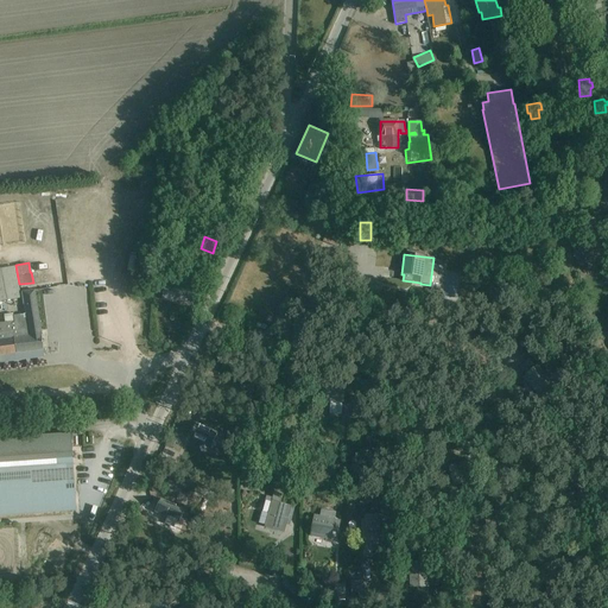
[(0,301),(21,297),(16,265),(1,268),(0,267),(0,301)]
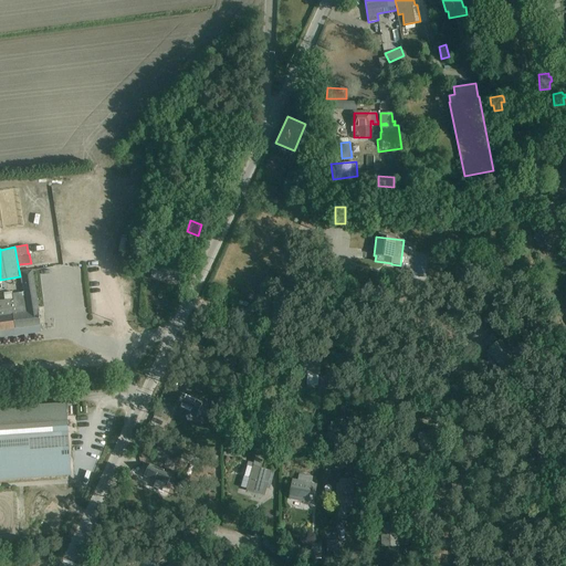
[(0,329),(40,324),(33,269),(19,271),(21,283),(22,283),(23,291),(12,293),(12,291),(3,292),(4,300),(0,299),(0,329)]
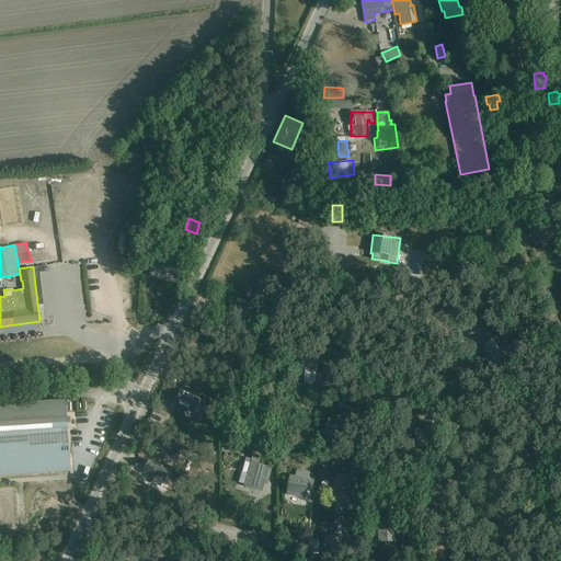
[(262,354),(258,365),(267,368),(271,356),(262,354)]
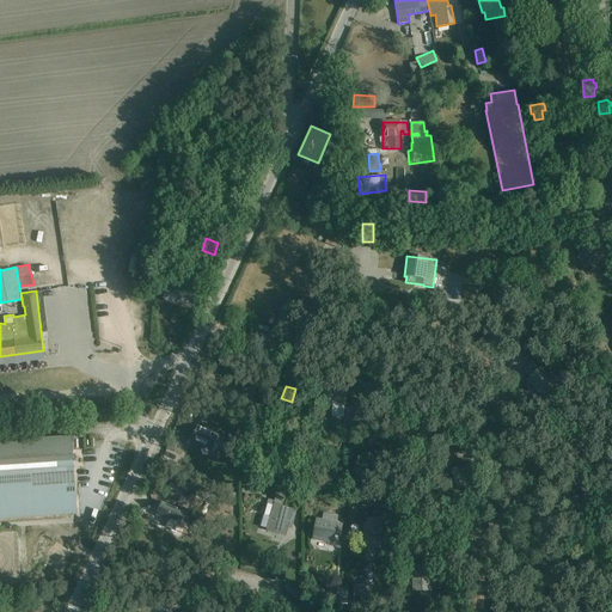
[(325,389),(323,409),(332,410),(331,417),(344,418),(344,408),(346,408),(347,390),(325,389)]
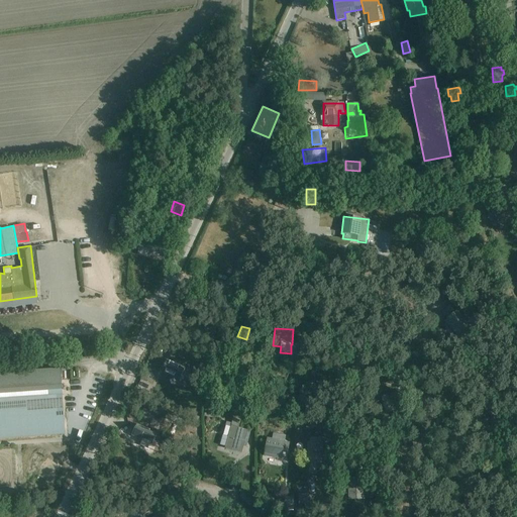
[(178,378),(182,364),(167,359),(163,373),(178,378)]
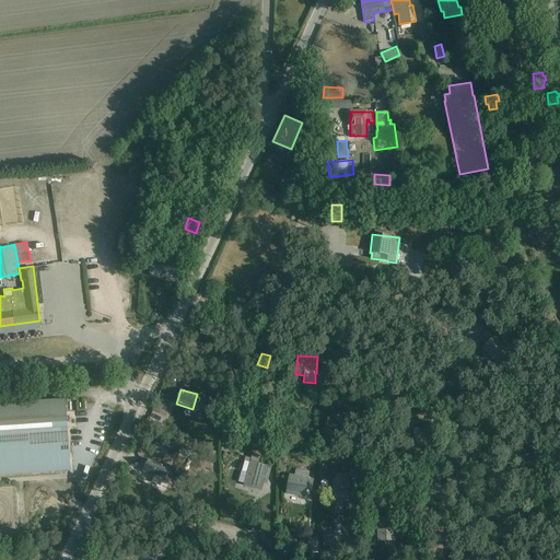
[(0,474),(69,469),(65,399),(0,404),(0,474)]
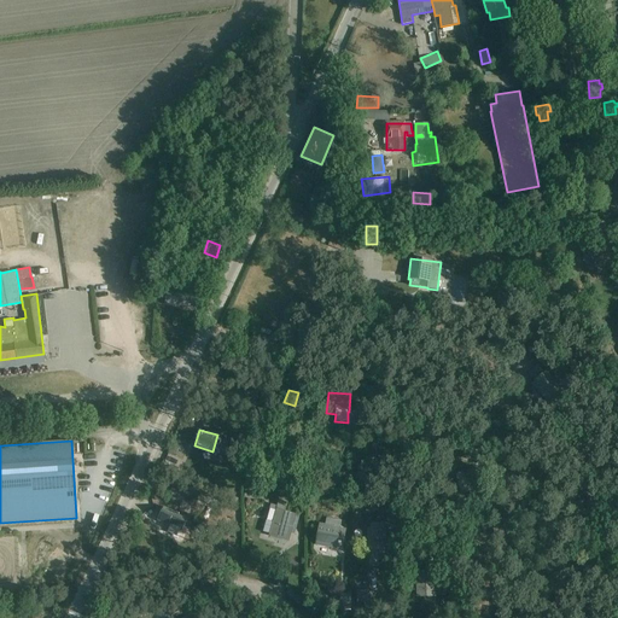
[(462,458),(478,455),(477,444),(461,447),(462,458)]
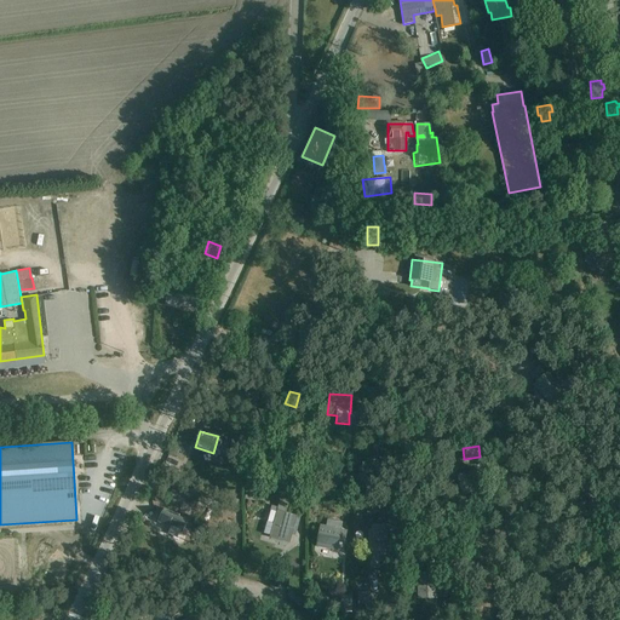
[(379,482),(384,484),(386,480),(395,483),(399,476),(388,471),(385,476),(383,475),(379,482)]
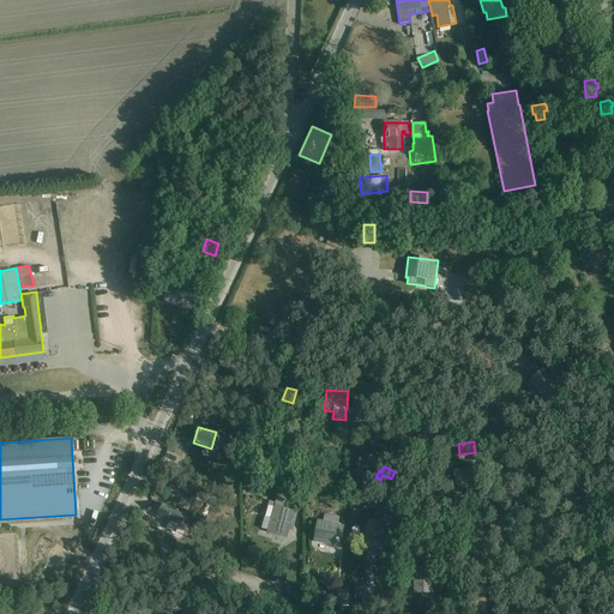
[(258,482),(257,473),(256,473),(254,468),(246,468),(246,474),(245,474),(246,485),(258,482)]
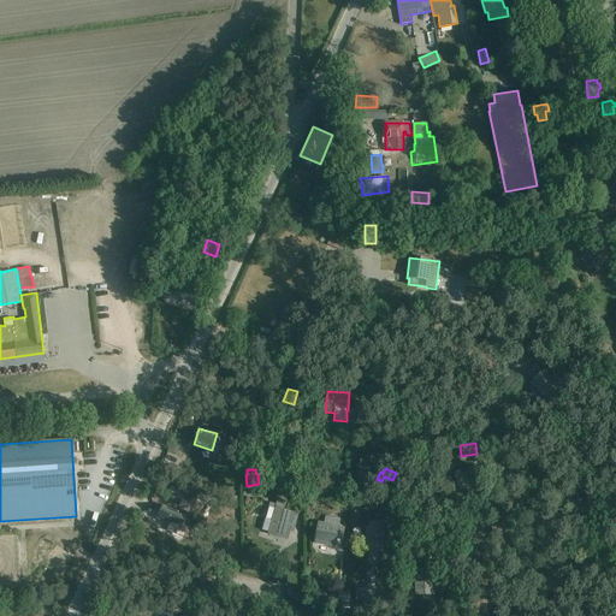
[(264,529),(288,537),(289,531),(294,532),(298,515),(295,514),(295,511),(284,509),(286,501),(278,498),(271,520),(266,519),(264,529)]
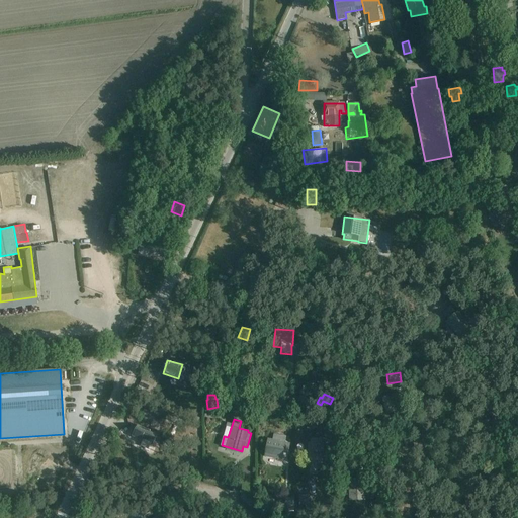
[(131,434),(151,443),(155,435),(134,427),(131,434)]
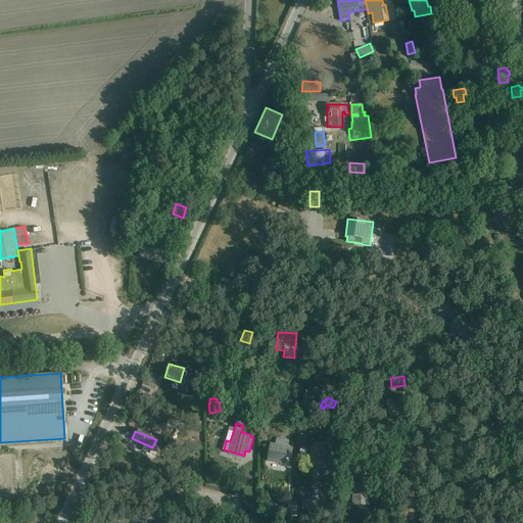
[(289,439),(277,436),(276,442),(288,445),(289,439)]
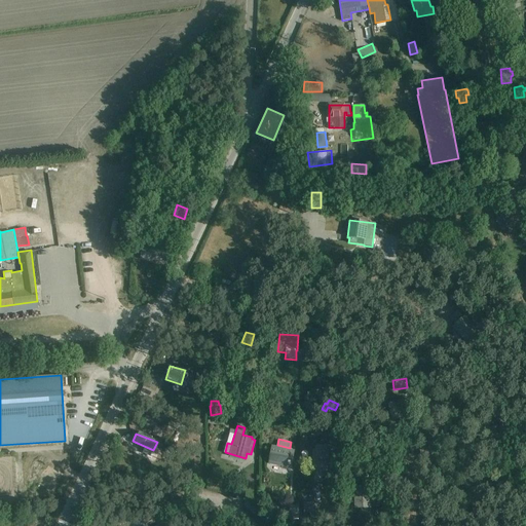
[(269,462),(287,465),(288,459),(293,460),(295,450),(272,445),(269,462)]
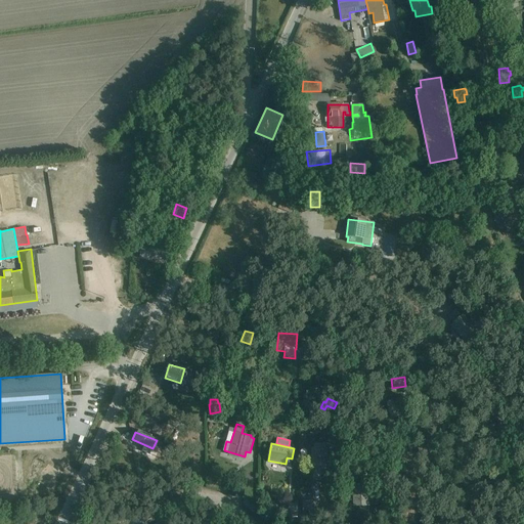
[(312,467),(326,468),(328,445),(314,444),(313,448),(311,448),(310,460),(313,460),(312,467)]
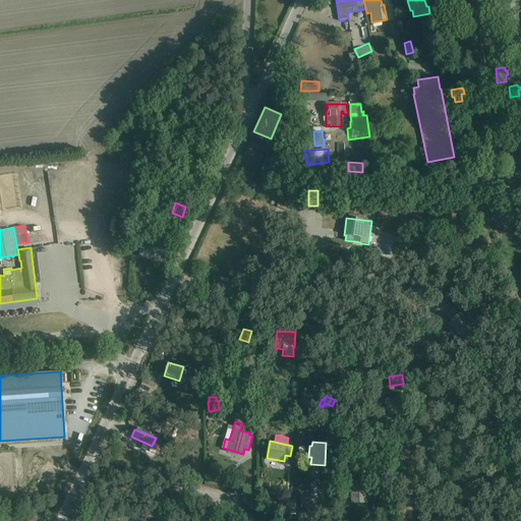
[(429,443),(416,443),(416,457),(429,457),(429,443)]
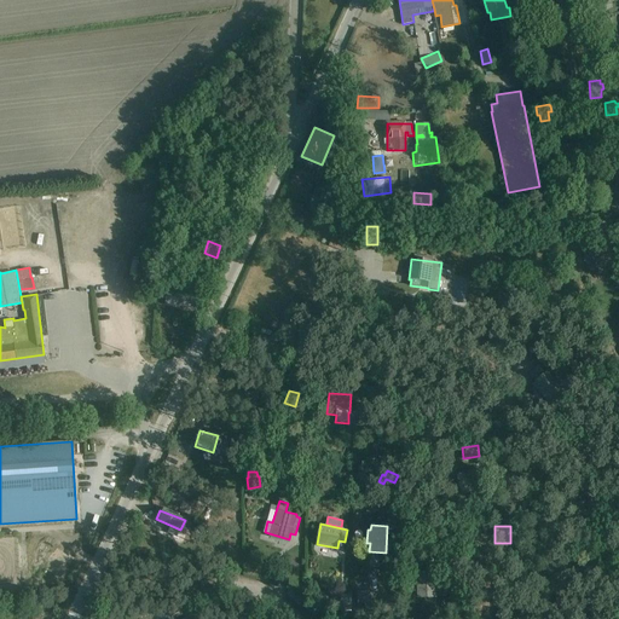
[(437,584),(435,572),(416,573),(417,600),(437,599),(437,597),(446,597),(446,583),(437,584)]
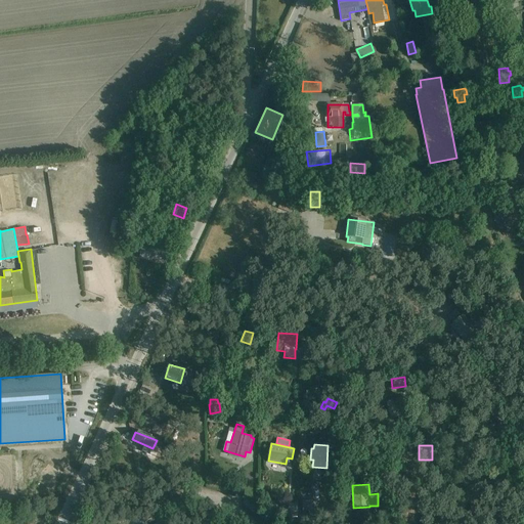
[(303,512),(314,511),(314,499),(303,499),(303,512)]
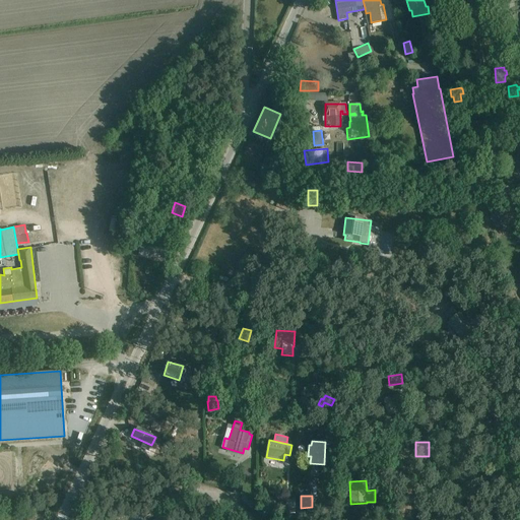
[(297,514),(296,499),(283,499),(282,514),(297,514)]
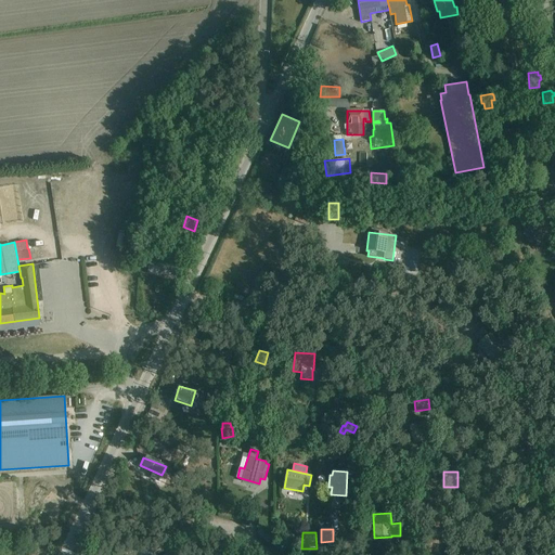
[(106,541),(99,538),(97,544),(103,547),(106,541)]
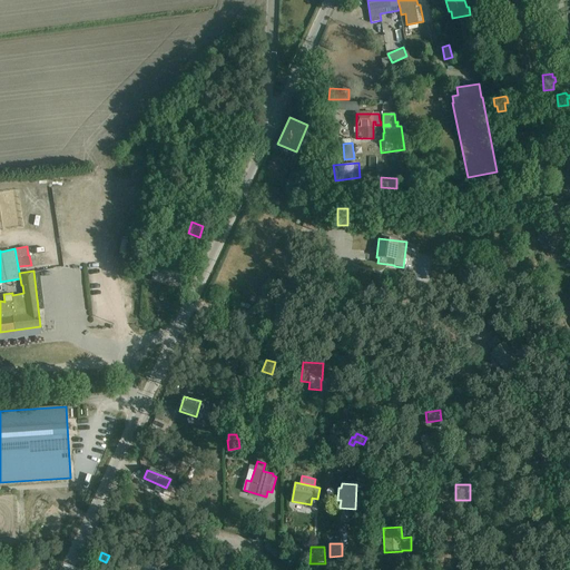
[(0,561),(0,569),(15,569),(13,560),(0,561)]
